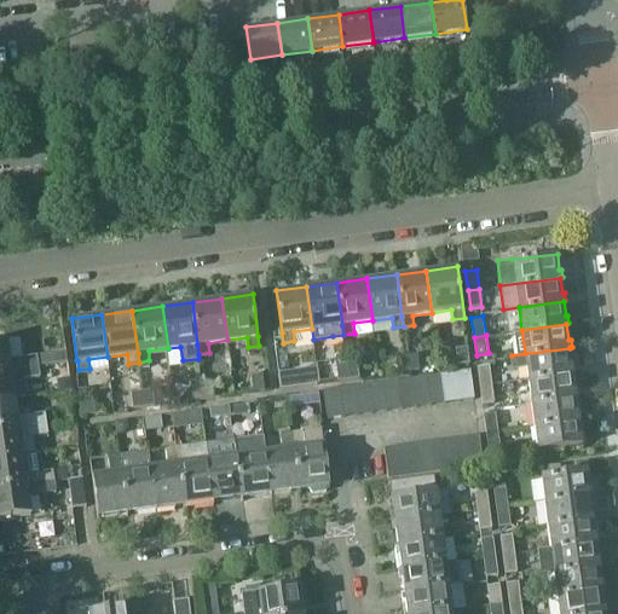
[(7,337),(0,339),(0,369),(39,364),(38,353),(10,357),(7,337)]
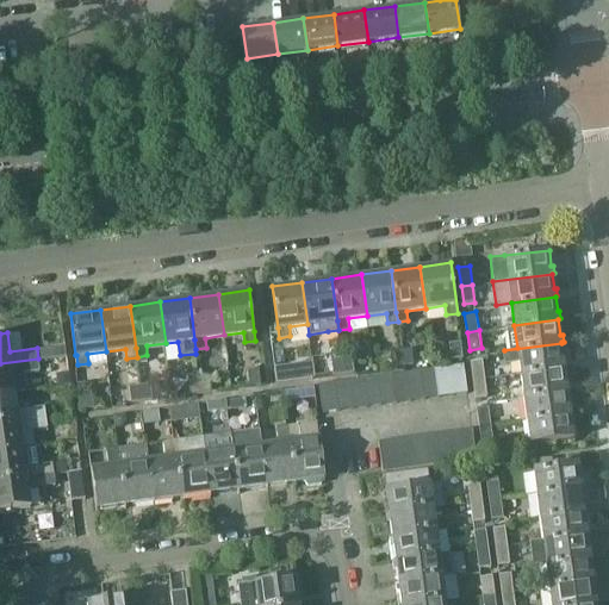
[(463,355),(461,340),(449,341),(452,356),(463,355)]
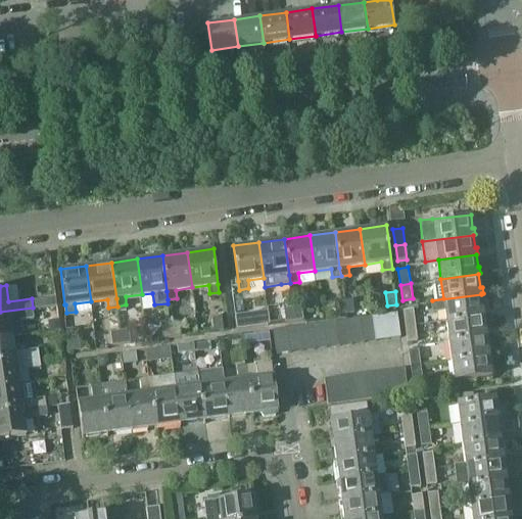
[(483,307),(481,294),(432,300),(432,310),(444,309),(446,319),(484,314),(484,313),(485,313),(484,307),(483,307)]
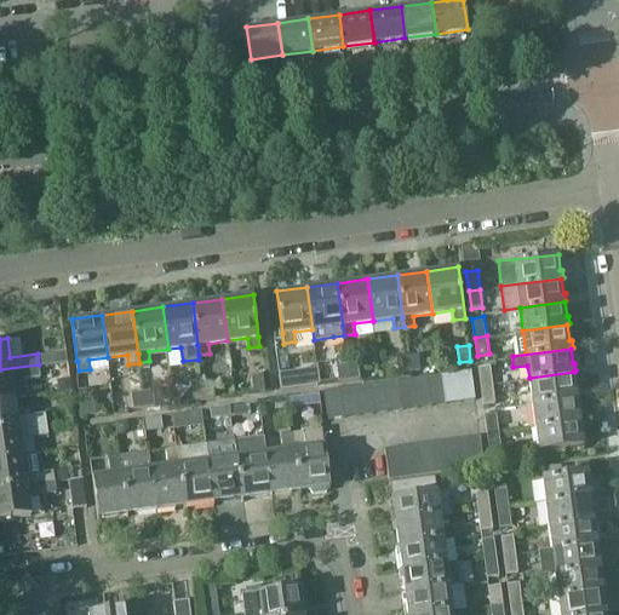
[(407,352),(410,369),(420,368),(418,351),(407,352)]
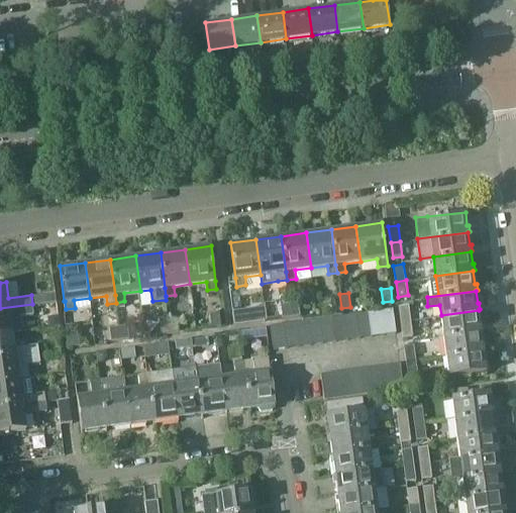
[(331,296),(333,309),(341,308),(339,294),(331,296)]
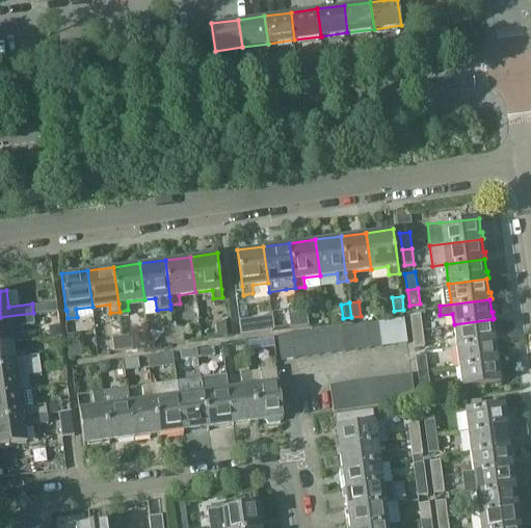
[(300,324),(309,323),(308,309),(298,310),(300,324)]
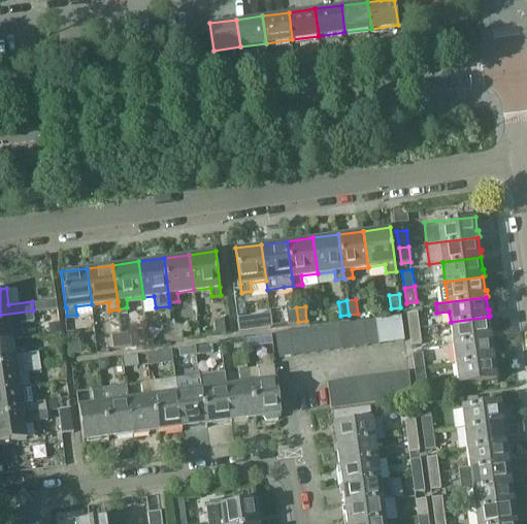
[(298,322),(296,307),(287,308),(288,323),(298,322)]
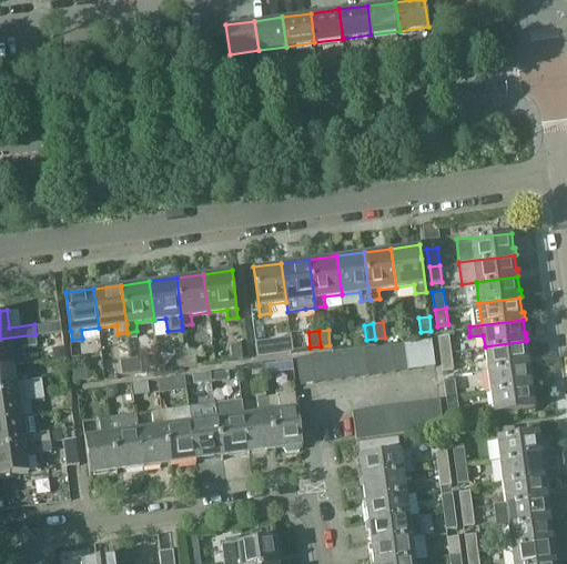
[(449,333),(438,335),(441,352),(452,351),(449,333)]
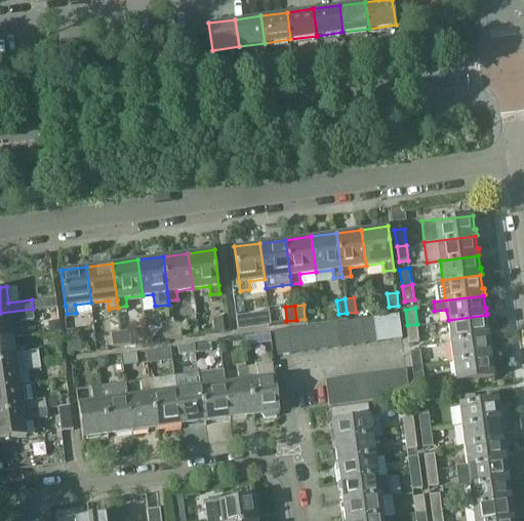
[(0,337),(13,336),(24,334),(21,319),(34,318),(33,309),(0,313),(0,337)]
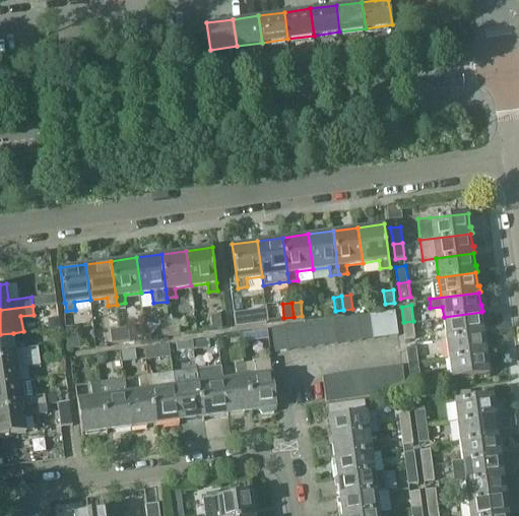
[(236,324),(268,320),(266,306),(234,311),(236,324)]
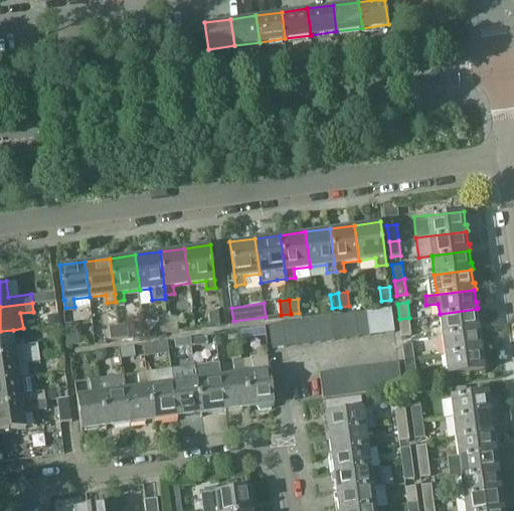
[(379,307),(382,331),(394,330),(391,306),(379,307)]
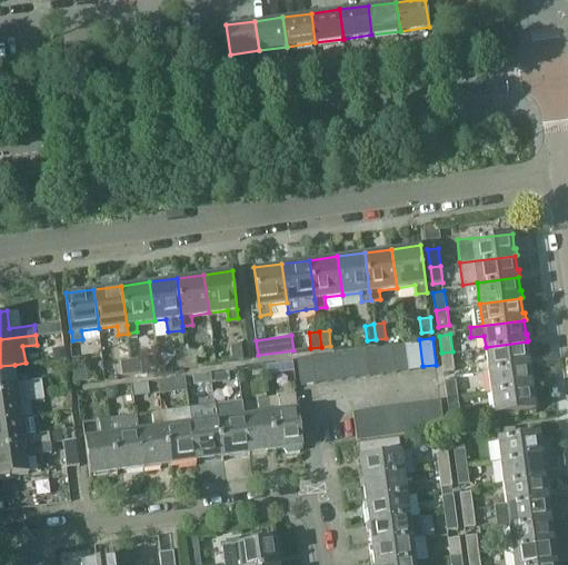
[(406,342),(409,368),(422,366),(419,339),(406,342)]
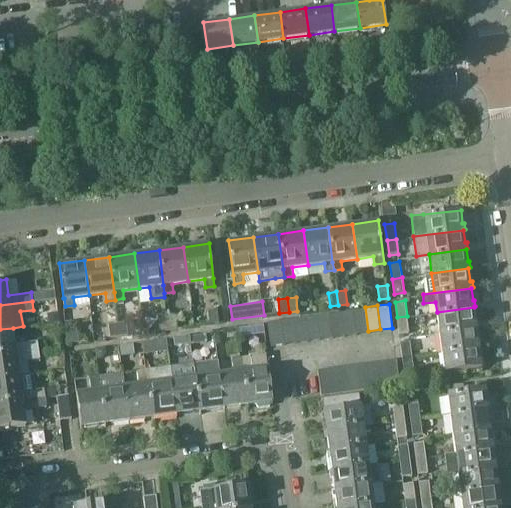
[(207,309),(209,317),(209,322),(219,321),(217,307),(207,309)]
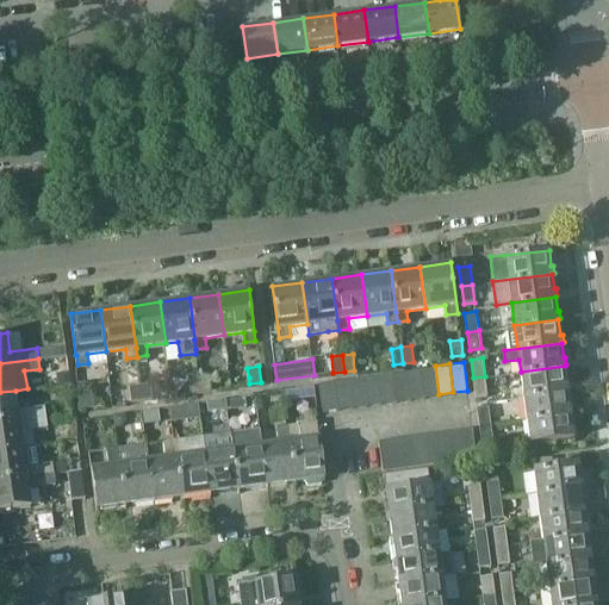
[(421,368),(424,395),(439,394),(435,366),(421,368)]
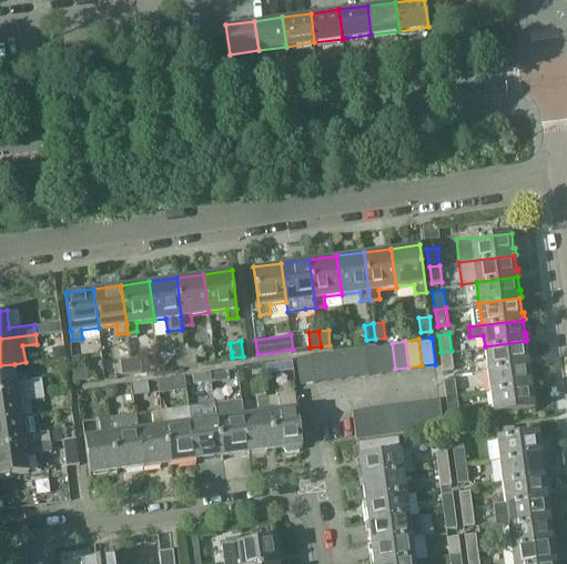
[(527,355),(526,341),(485,346),(487,368),(528,362),(530,361),(529,354),(527,355)]
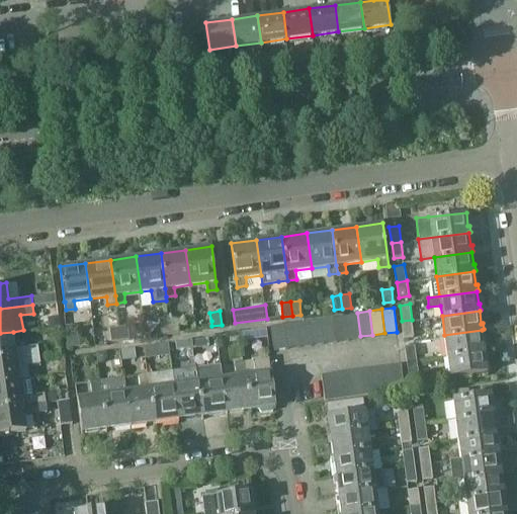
[(345,314),(348,338),(360,336),(357,313),(345,314)]
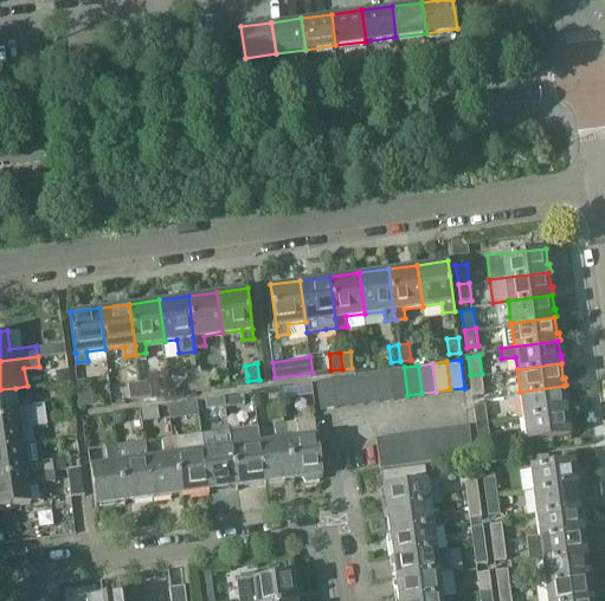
[(388,369),(392,398),(407,395),(404,367),(388,369)]
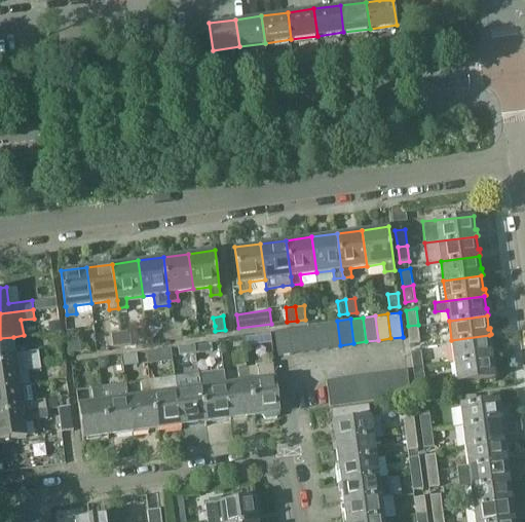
[(60,320),(48,322),(50,332),(61,330),(60,320)]
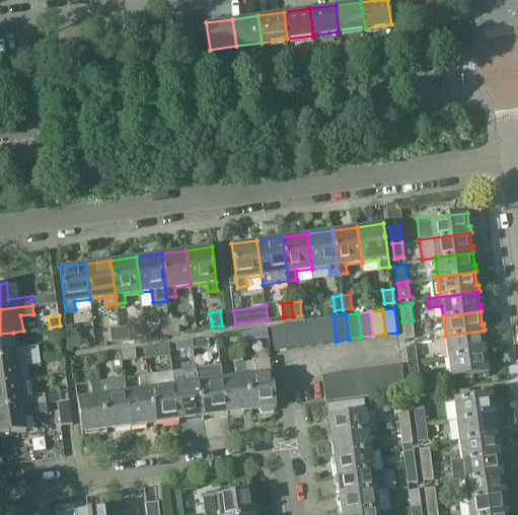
[(323,343),(336,341),(333,316),(320,318),(323,343)]
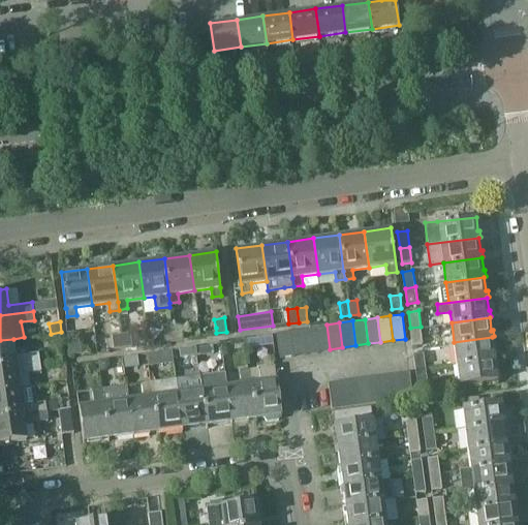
[(182,323),(173,325),(175,339),(184,338),(182,323)]
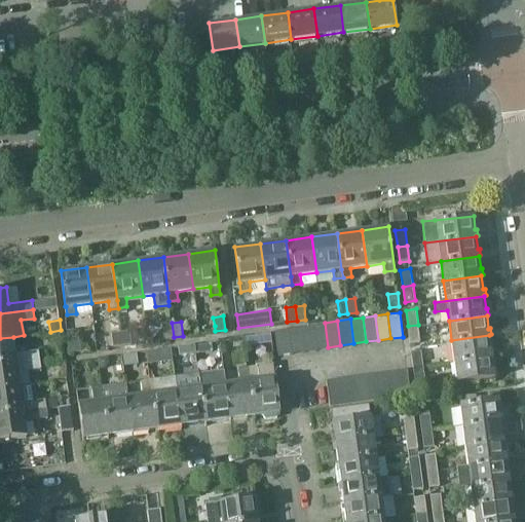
[(162,324),(163,326),(164,338),(174,337),(172,323),(162,324)]
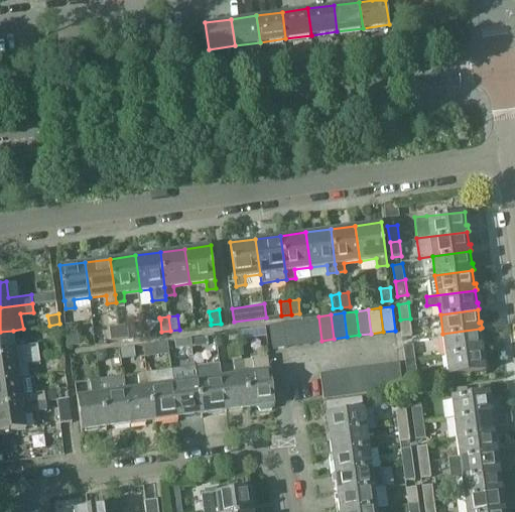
[(309,342),(322,341),(318,316),(306,317),(309,342)]
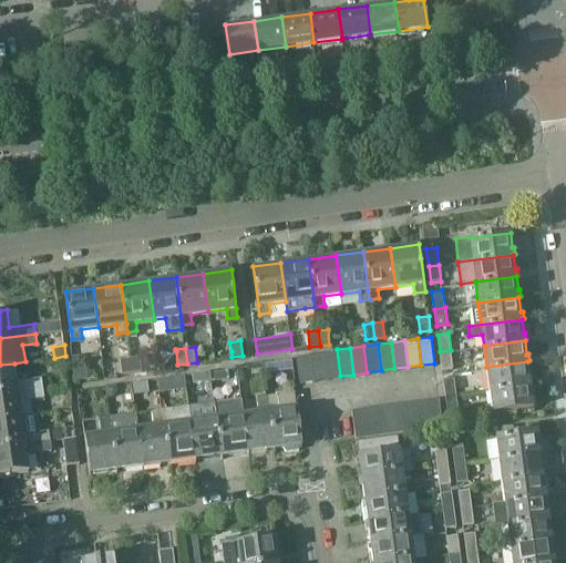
[(327,378),(340,376),(337,349),(323,351),(327,378)]
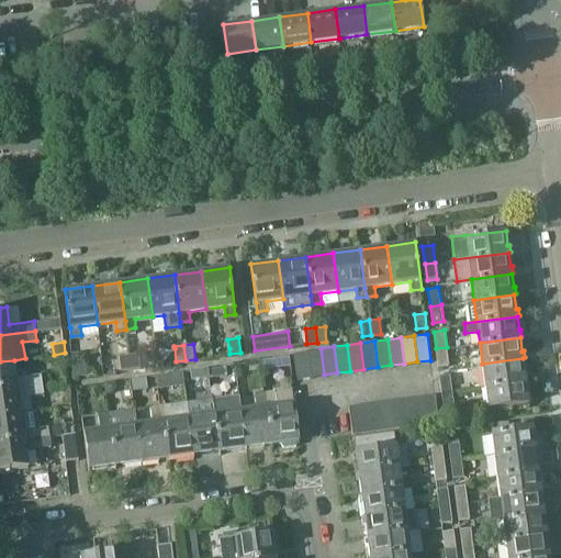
[(447,347),(436,348),(438,365),(449,364),(447,347)]
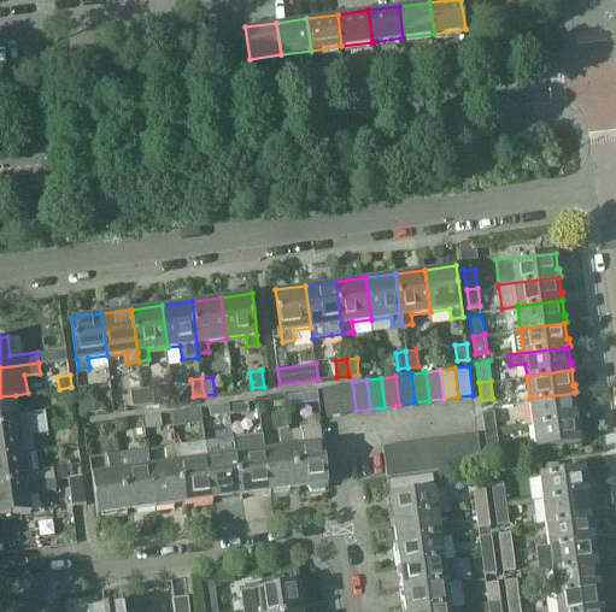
[(338,383),(341,412),(356,411),(352,382),(338,383)]
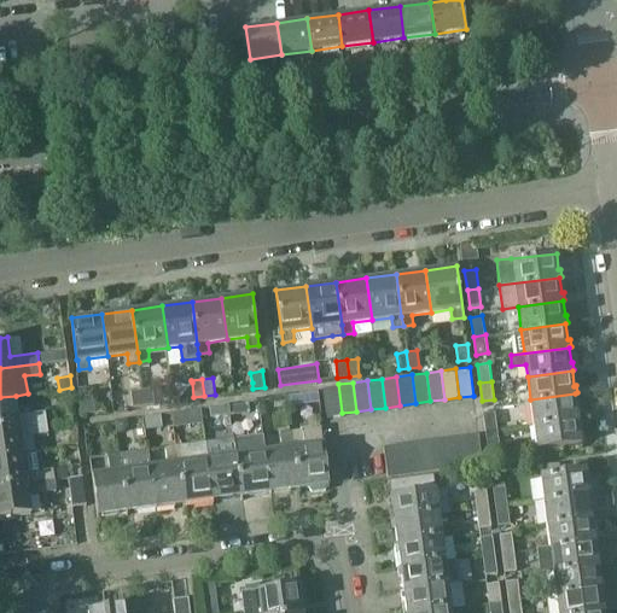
[(342,413),(338,384),(324,386),(327,415),(342,413)]
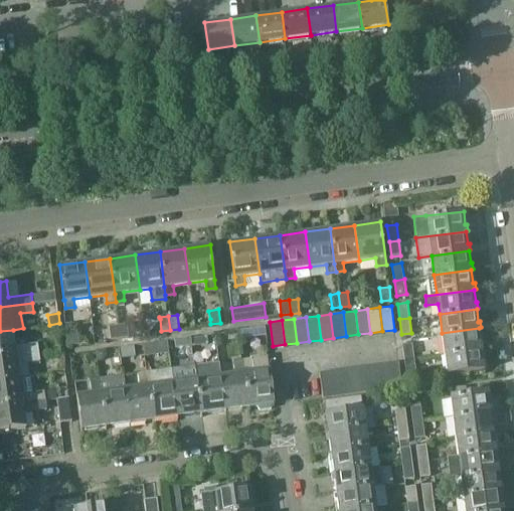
[(120,336),(129,335),(128,322),(119,323),(120,336)]
